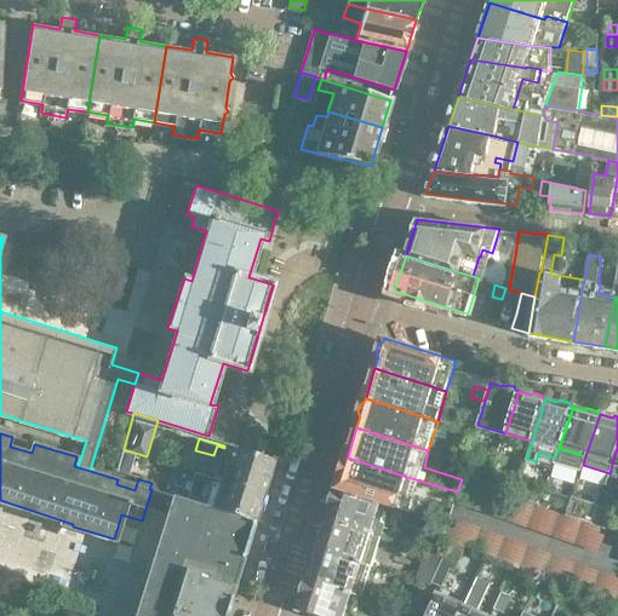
[(224,445),(224,448),(215,477),(264,491),(274,460),(224,445)]
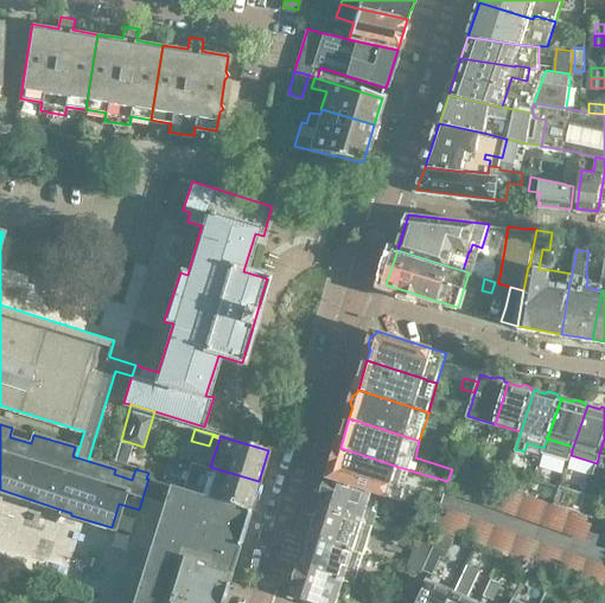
[(604,438),(599,454),(597,463),(592,474),(604,476),(604,438)]
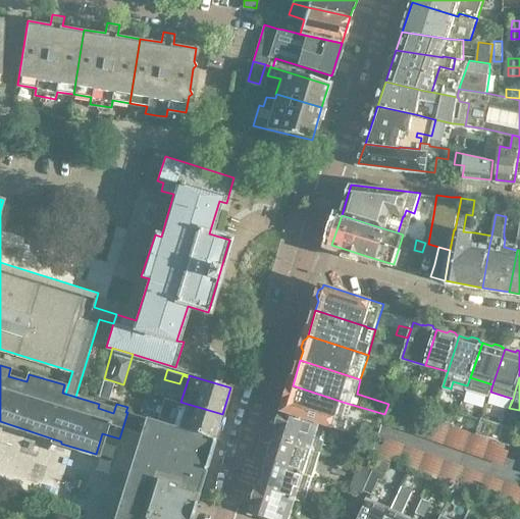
[(379,385),(392,390),(395,381),(382,378),(379,385)]
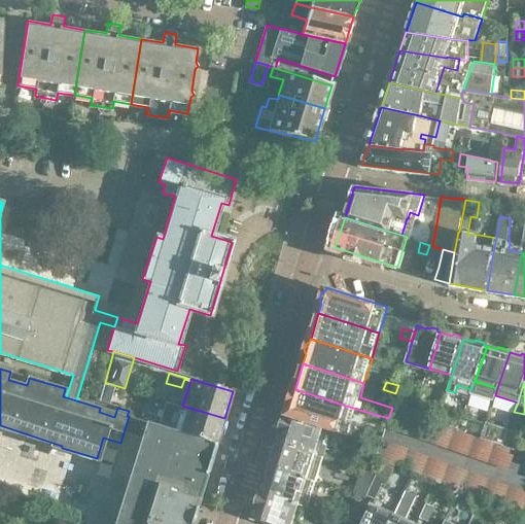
[(286,417),(333,430),(338,432),(338,431),(348,434),(356,410),(356,409),(346,406),(295,389),(294,391),(290,394),(288,402),(290,405),(286,417)]
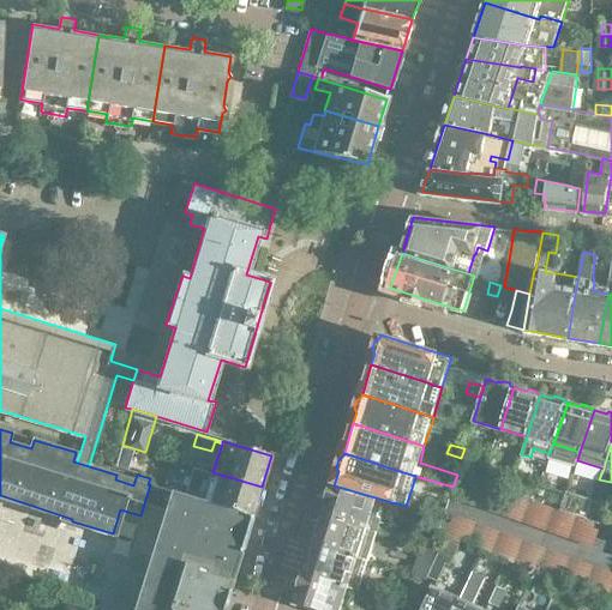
[(467,460),(463,471),(475,475),(479,465),(467,460)]
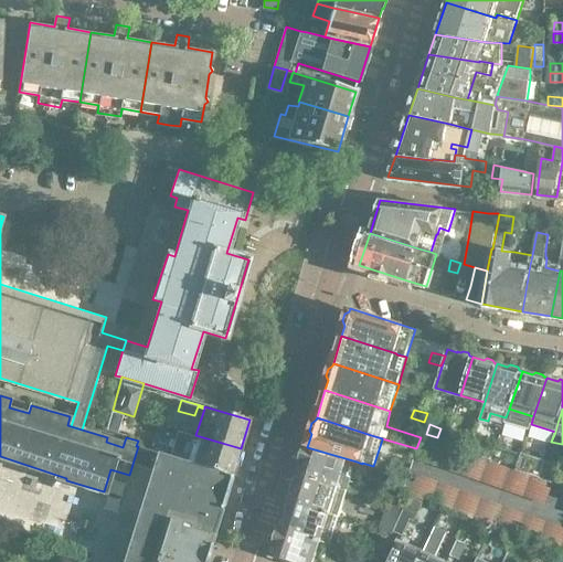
[(459,436),(448,432),(445,441),(457,444),(459,436)]
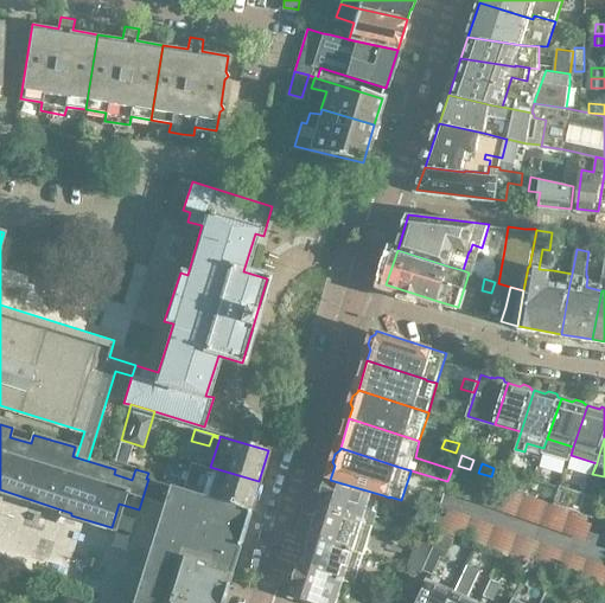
[(210,467),(201,496),(248,512),(259,481),(210,467)]
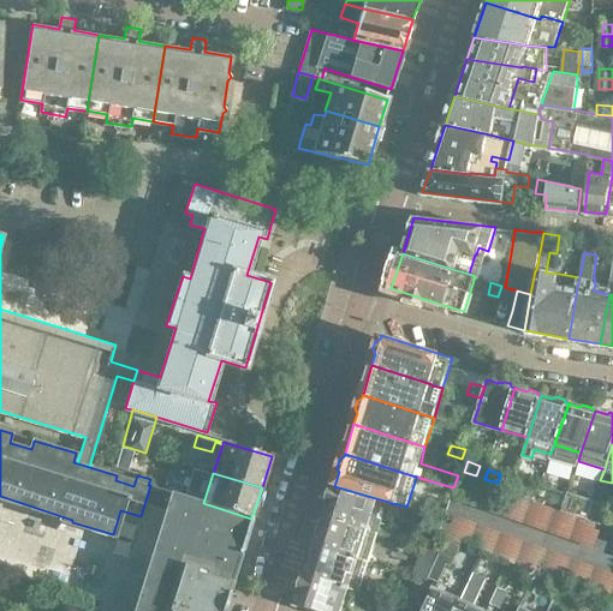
[(161,481),(159,489),(191,498),(195,486),(170,479),(161,481)]
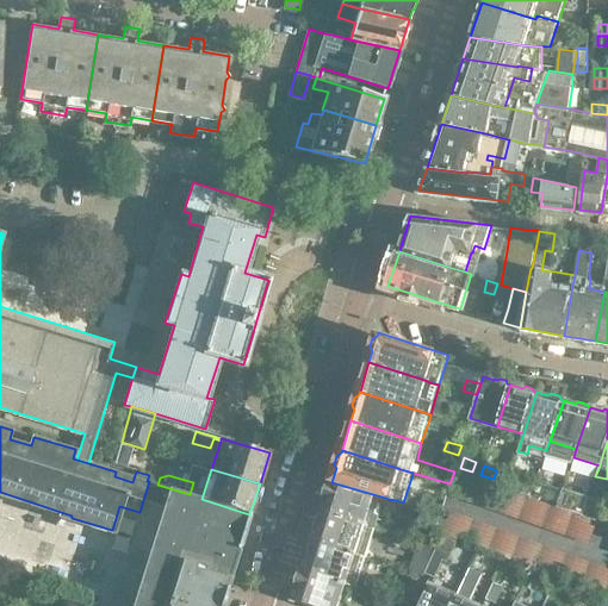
[(533,485),(534,481),(516,479),(514,487),(531,493),(533,485)]
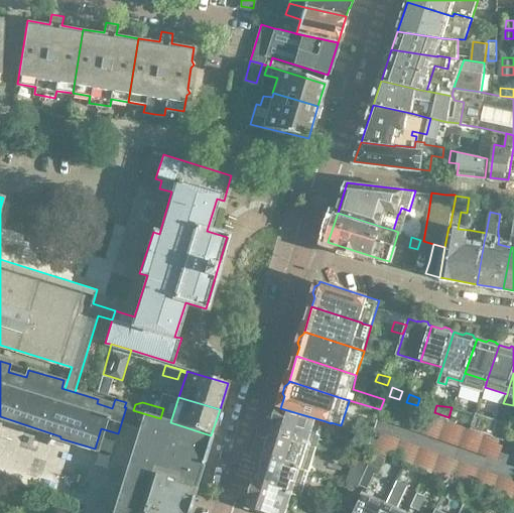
[(186,512),(211,435),(126,407),(122,420),(139,426),(111,512),(186,512)]
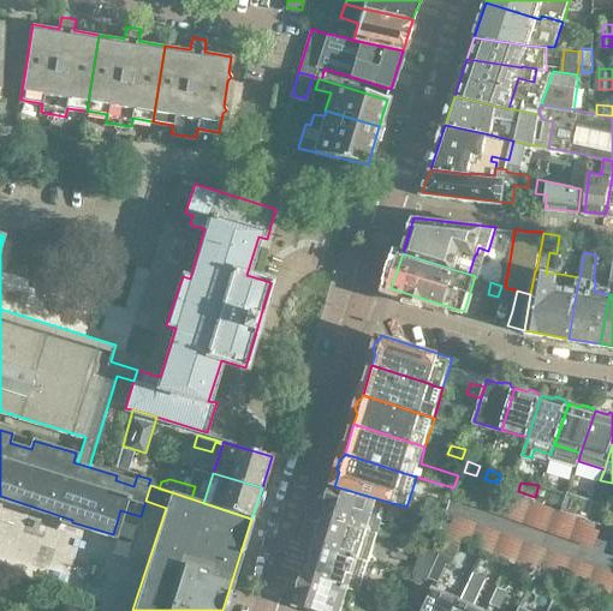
[(329,501),(326,513),(379,529),(388,502),(334,486),(329,490),(327,498),(329,501)]
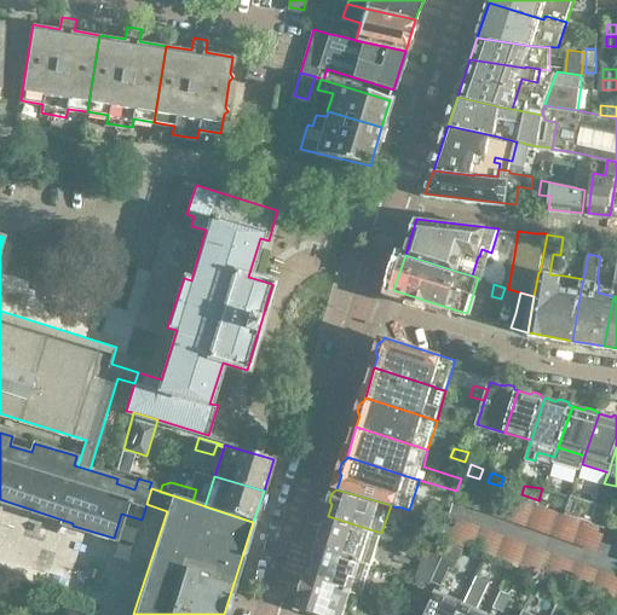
[(593,508),(571,500),(568,511),(589,518),(593,508)]
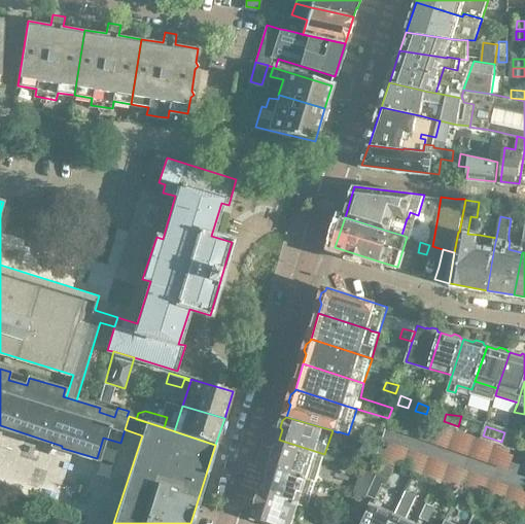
[(524,434),(509,428),(503,442),(524,450),(524,434)]
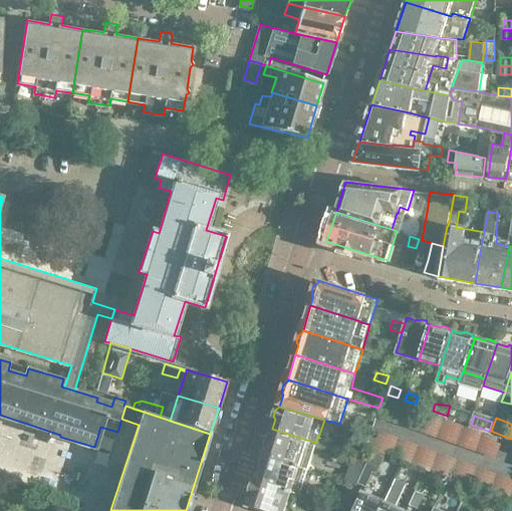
[(267,444),(264,454),(308,468),(316,443),(272,429),(271,432),(267,434),(265,441),(267,444)]
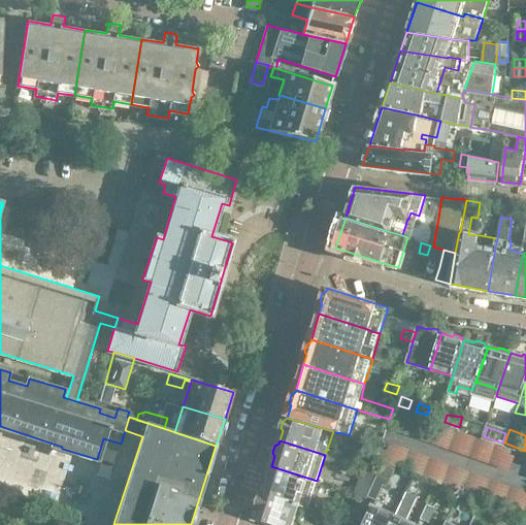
[(387,458),(446,480),(454,461),(393,440),(387,458)]
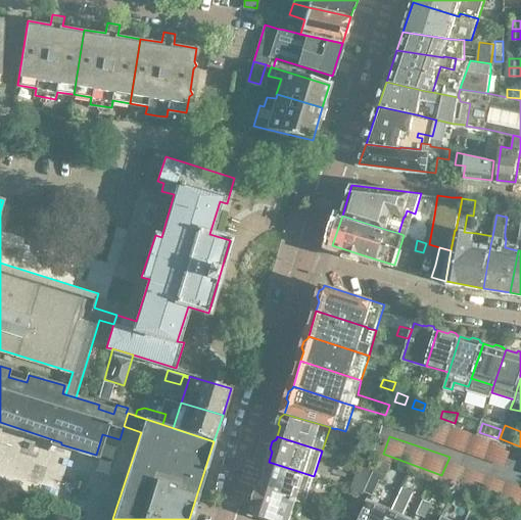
[(382,443),(377,441),(373,452),(379,454),(382,443)]
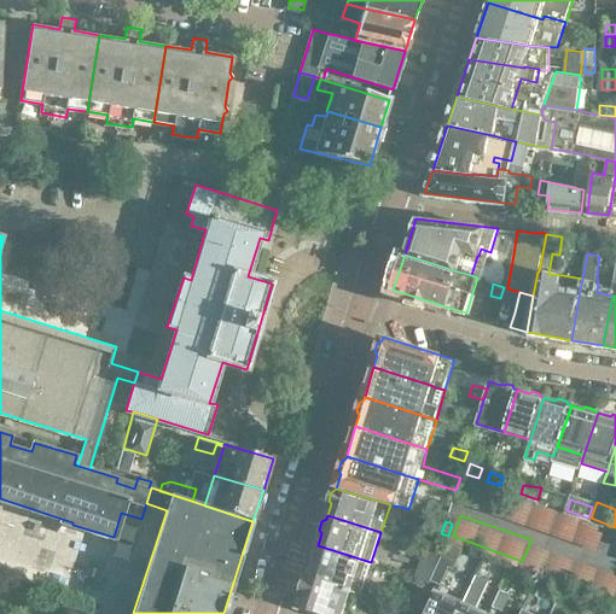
[(441,579),(458,543),(448,539),(433,574),(441,579)]
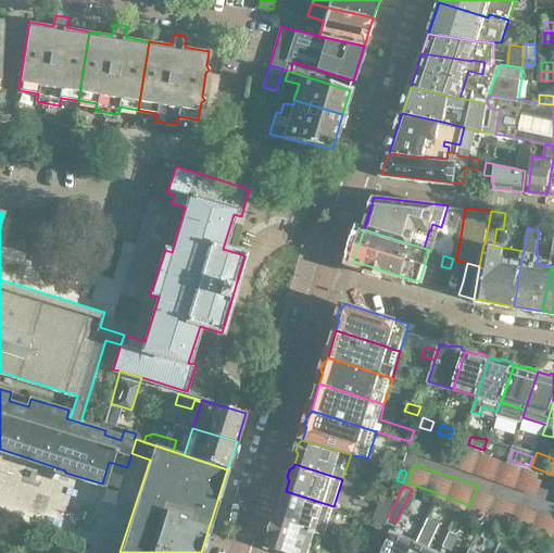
[(412,510),(419,491),(413,488),(404,506),(412,510)]
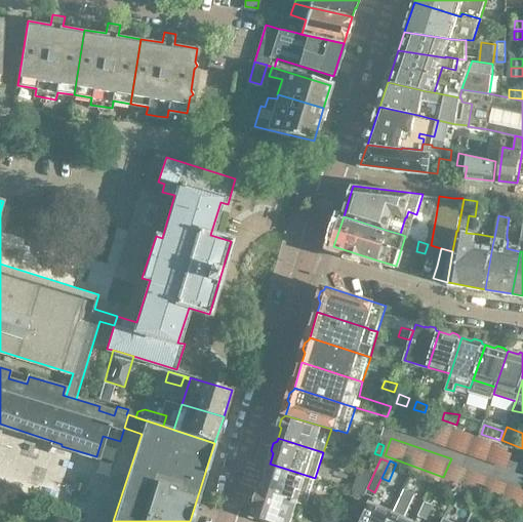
[(265,478),(262,489),(308,504),(315,478),(270,464),(270,466),(266,468),(263,475),(265,478)]
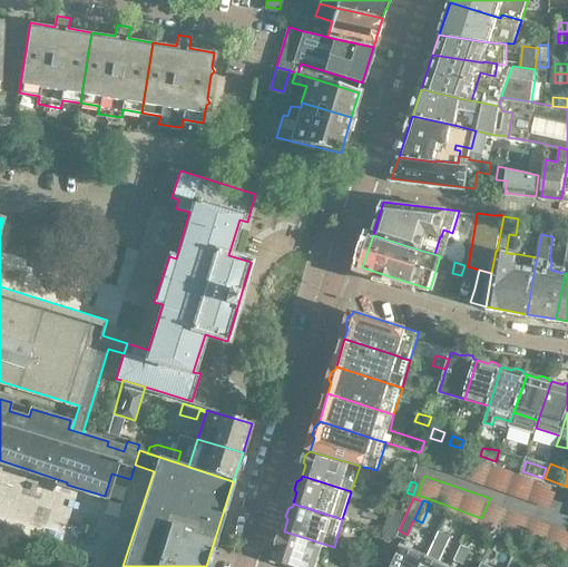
[(397,534),(404,510),(392,506),(384,529),(397,534)]
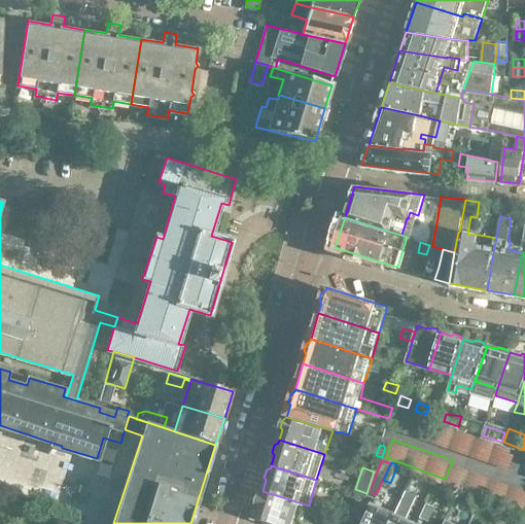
[(465,484),(524,501),(524,484),(471,468),(465,484)]
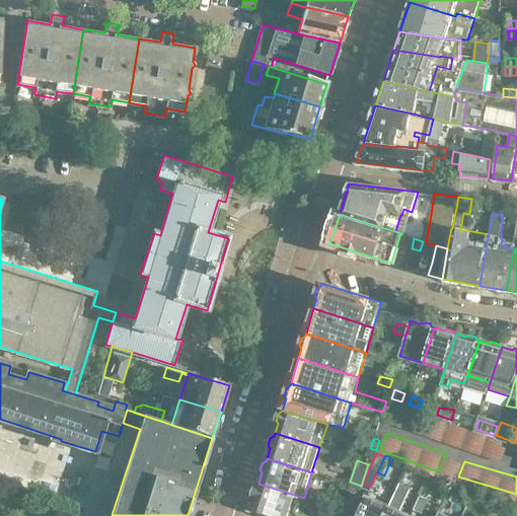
[(383,515),(410,515),(411,515),(400,510),(412,487),(400,482),(389,506),(383,515)]
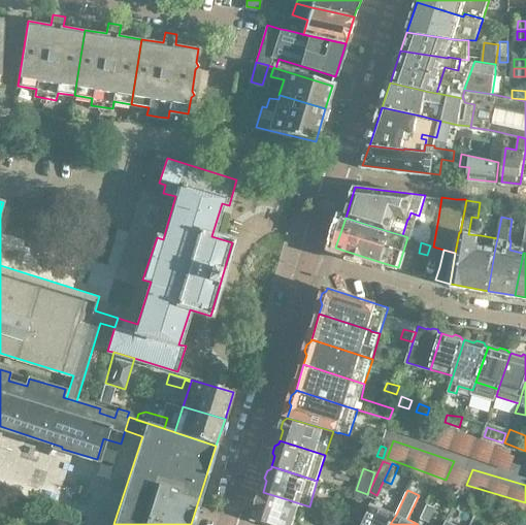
[(302,524),(309,506),(263,492),(262,495),(258,498),(256,503),(258,507),(255,518),(257,519),(258,519),(276,524),(302,524)]
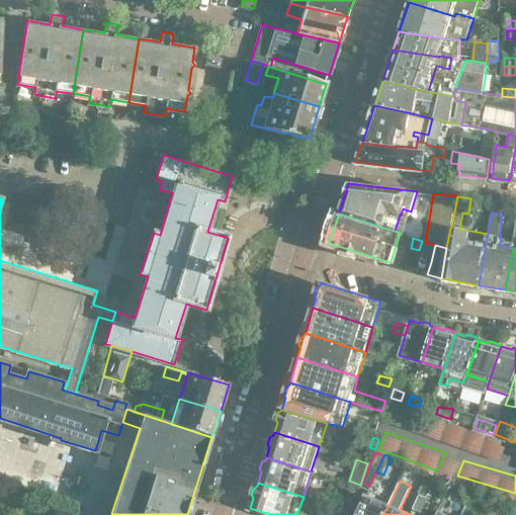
[(430,495),(421,491),(415,505),(424,509),(430,495)]
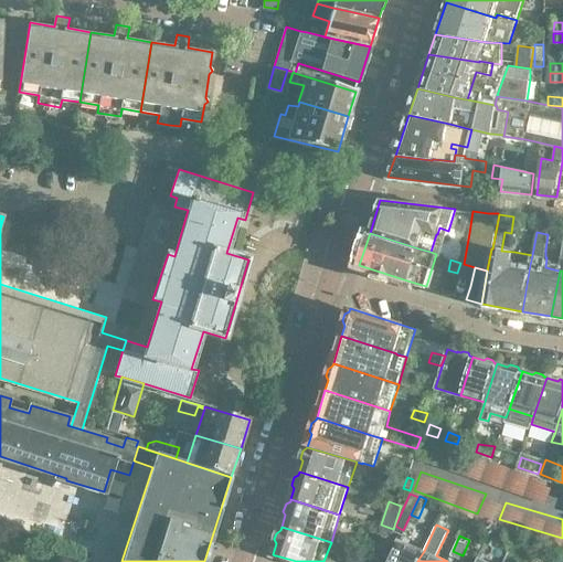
[(417,561),(424,551),(400,540),(389,561),(417,561)]
